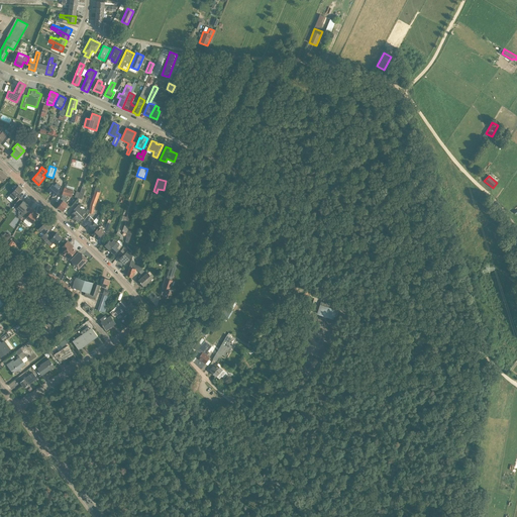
[(62,187),(58,184),(55,186),(54,185),(48,189),(50,191),(49,192),(50,193),(50,192),(55,196),(60,191),(59,190),(62,187)]
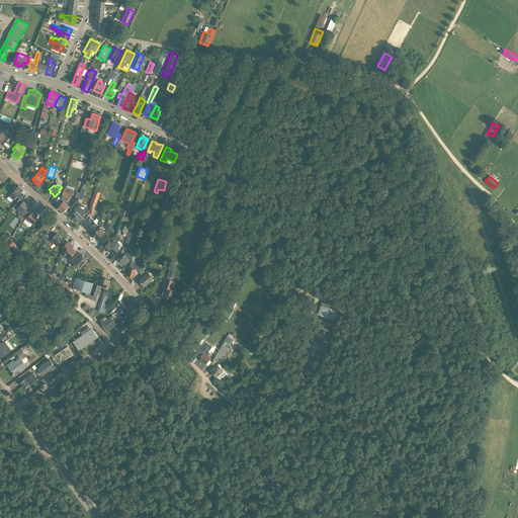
[(72,197),(74,191),(75,188),(66,185),(65,188),(63,195),(72,197)]
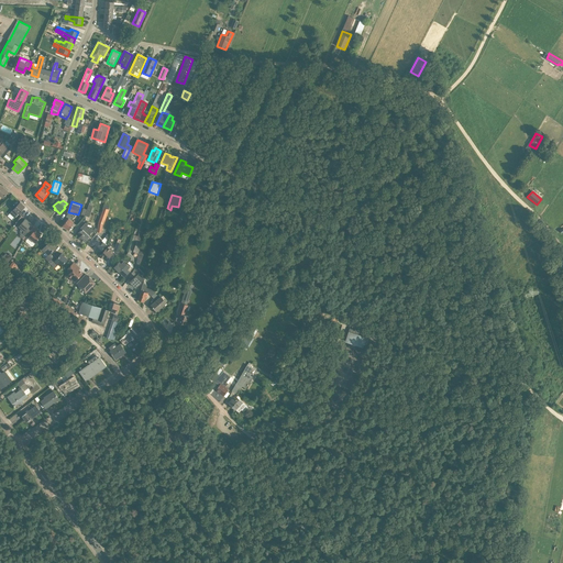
[(19,214),(25,207),(20,202),(10,213),(14,218),(13,219),(15,222),(18,223),(23,218),(19,214)]
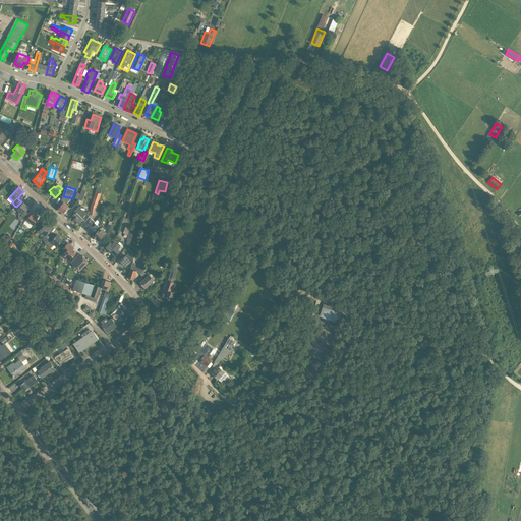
[(94,215),(95,208),(101,190),(98,189),(97,192),(91,207),(91,212),(90,215),(94,215)]
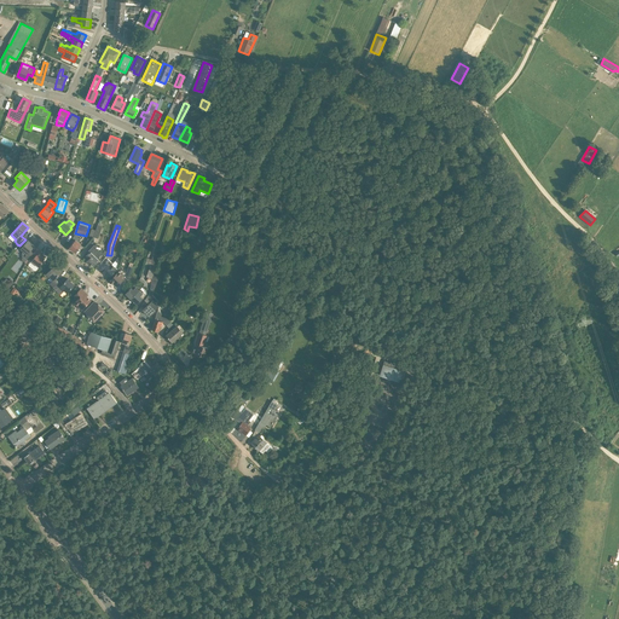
[(178,247),(183,231),(178,230),(173,244),(178,247)]
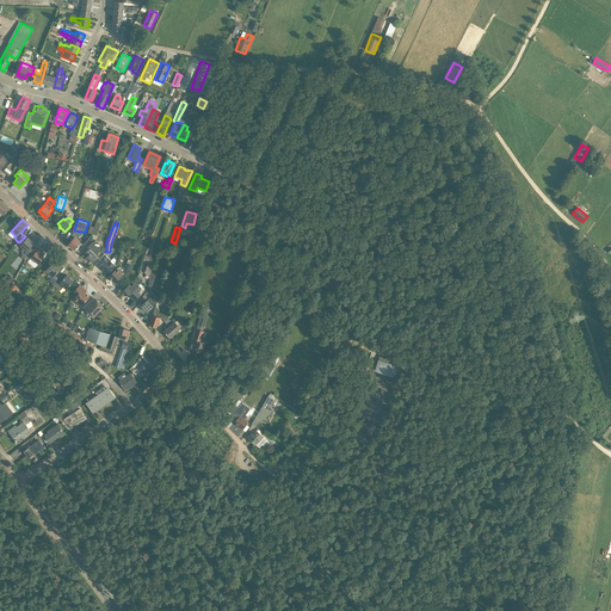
[(74,250),(80,242),(78,239),(81,235),(76,232),(73,235),(75,238),(68,245),(74,250)]
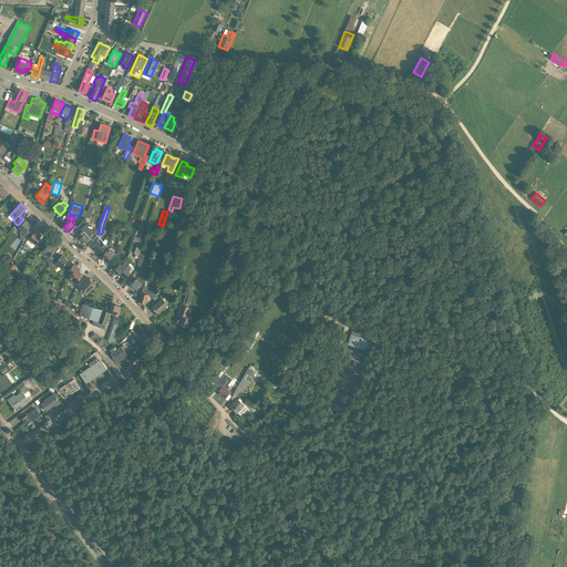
[(29,228),(31,225),(26,220),(19,228),(22,230),(20,233),(20,238),(23,240),(26,238),(28,235),(31,230),(29,228)]
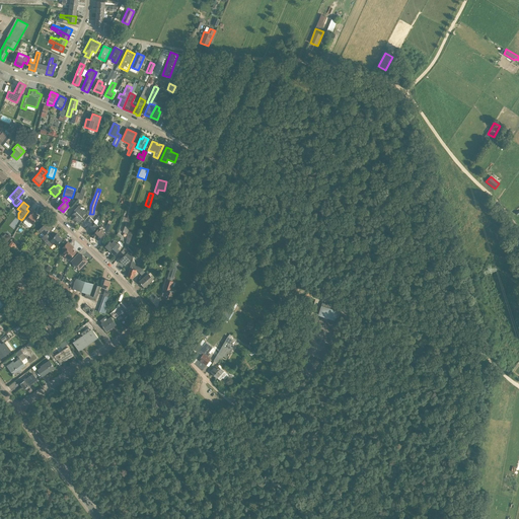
[(85,215),(87,208),(79,206),(74,211),(75,211),(72,215),(74,218),(72,219),(75,221),(78,223),(79,223),(83,219),(83,218),(83,214),(85,215)]
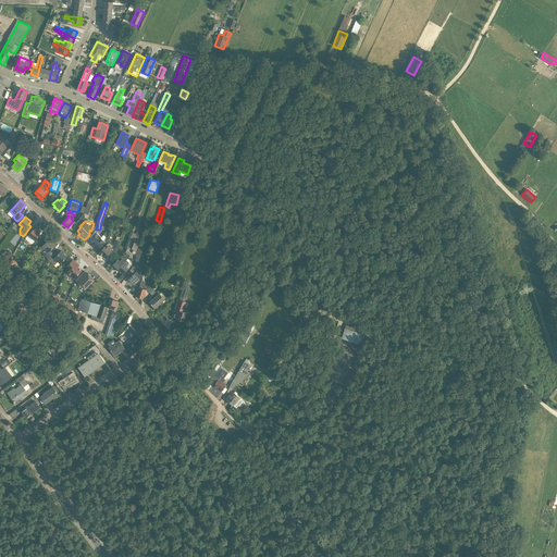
[(39,229),(33,224),(32,226),(31,226),(27,231),(29,233),(28,235),(26,238),(26,239),(32,244),(38,237),(37,236),(40,233),(37,231),(39,229)]
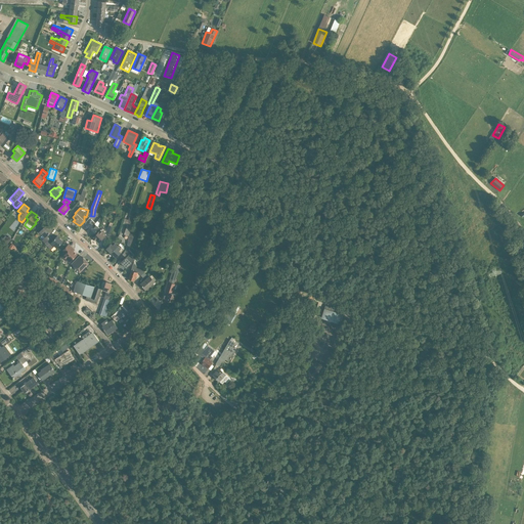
[(130,230),(132,224),(134,217),(130,215),(128,220),(125,218),(123,224),(127,225),(124,234),(128,236),(128,235),(130,230)]
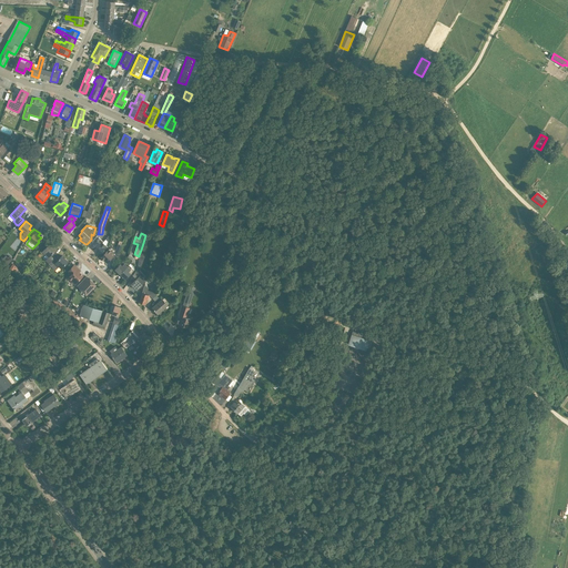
[(98,243),(93,249),(100,255),(105,250),(103,249),(105,246),(102,243),(103,242),(100,239),(97,242),(98,243)]
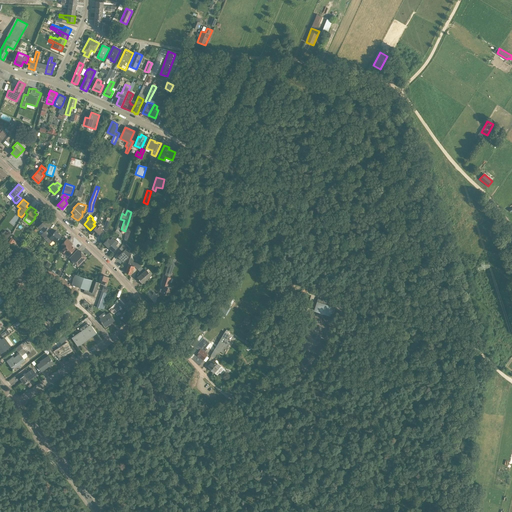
[(51,224),(46,219),(38,227),(44,232),(41,235),(44,238),(49,233),(48,232),(51,229),(49,227),(51,224)]
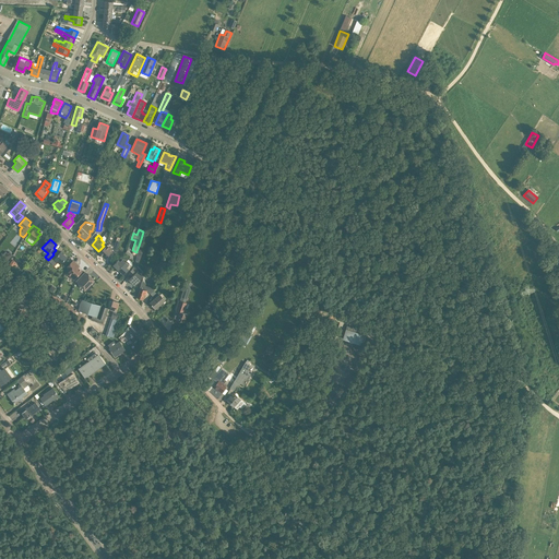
[(115,256),(120,242),(116,240),(114,246),(110,242),(107,246),(99,253),(105,259),(111,252),(115,256)]
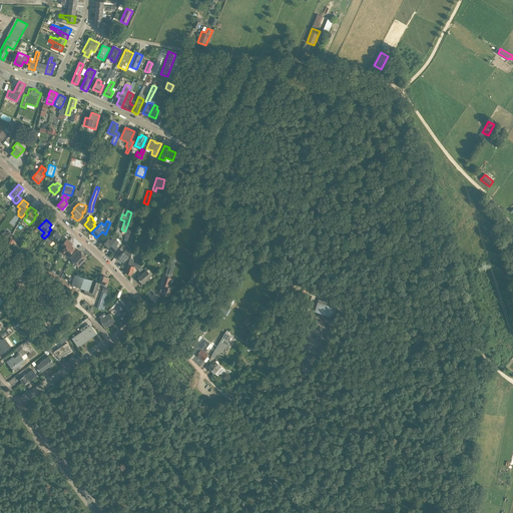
[(130,232),(129,231),(125,230),(125,231),(126,231),(124,239),(122,245),(117,253),(120,255),(125,246),(130,232)]
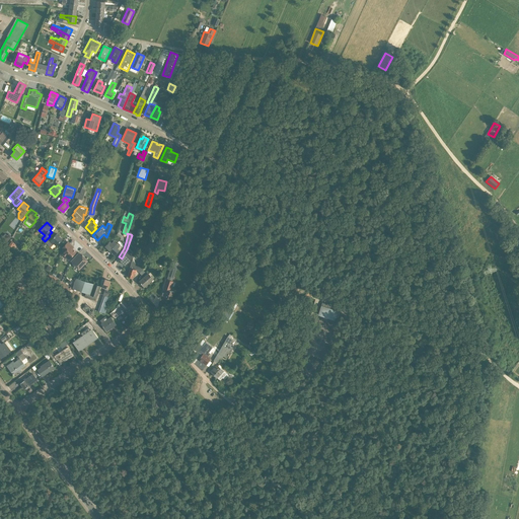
[(56,245),(62,239),(57,234),(53,238),(50,236),(45,241),(44,241),(50,247),(54,243),(56,245)]
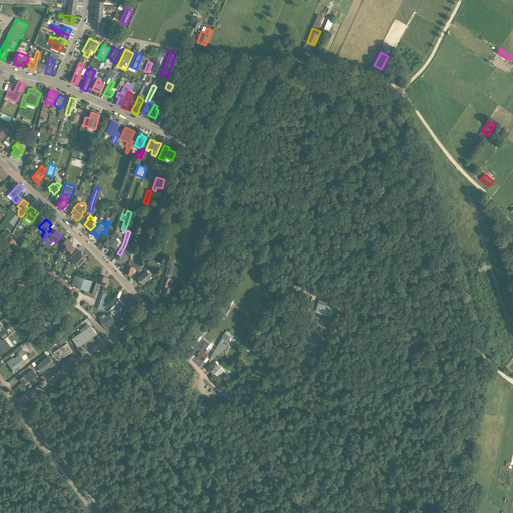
[(108,247),(115,240),(113,238),(114,237),(111,235),(104,243),(108,247)]
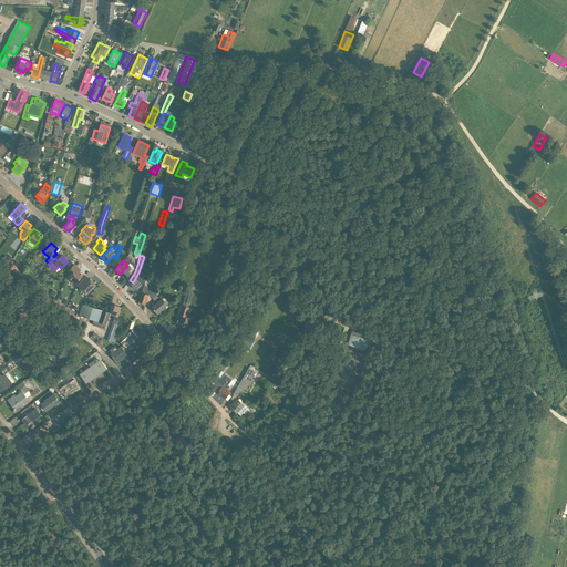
[(74,284),(82,276),(78,270),(79,269),(74,265),(70,270),(68,272),(71,276),(68,278),(74,284)]
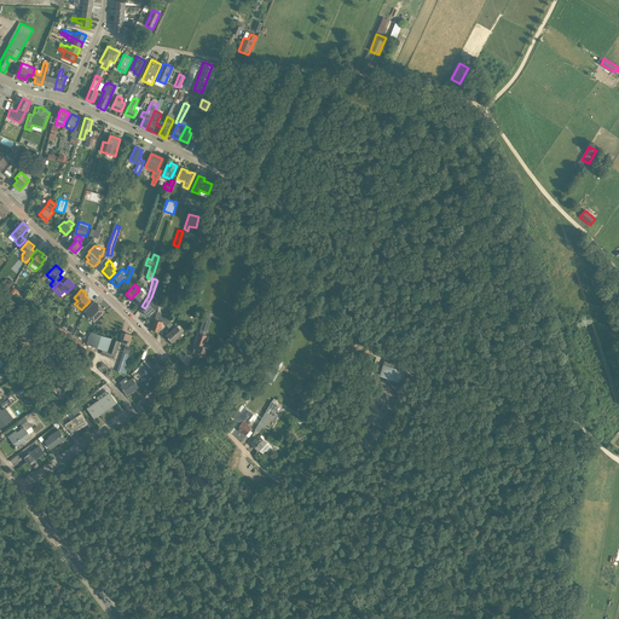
[(137,305),(145,295),(143,293),(142,293),(139,290),(131,299),(137,305)]
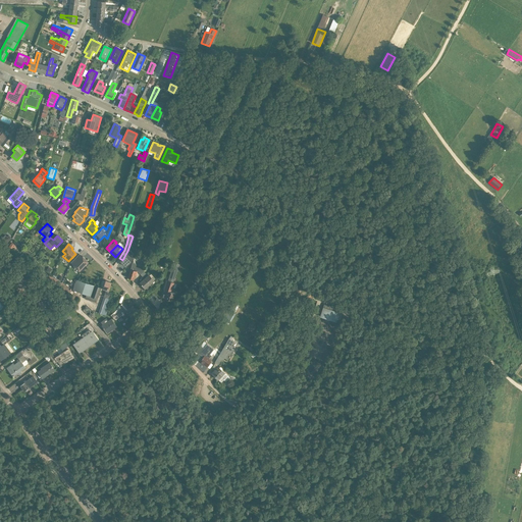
[(134,259),(128,254),(120,262),(125,267),(134,259)]
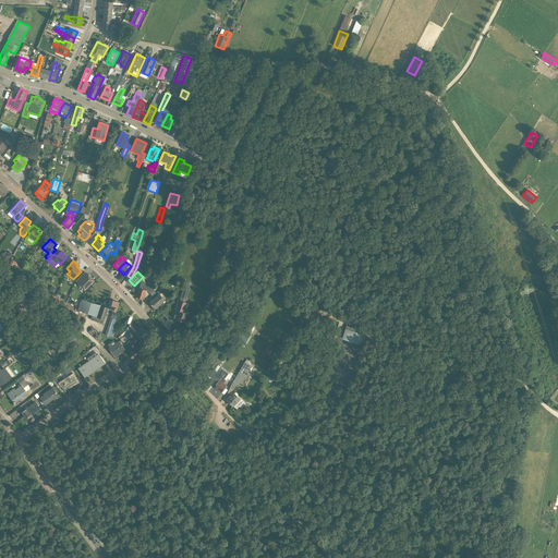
[(85,290),(94,280),(87,274),(85,277),(83,274),(76,281),(85,290)]
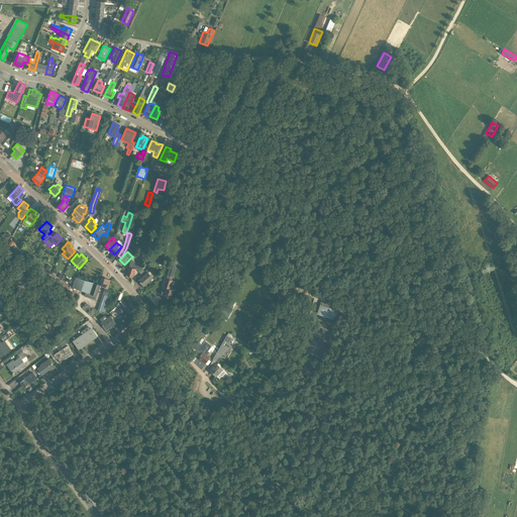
[(171,276),(176,262),(172,260),(168,275),(171,276)]
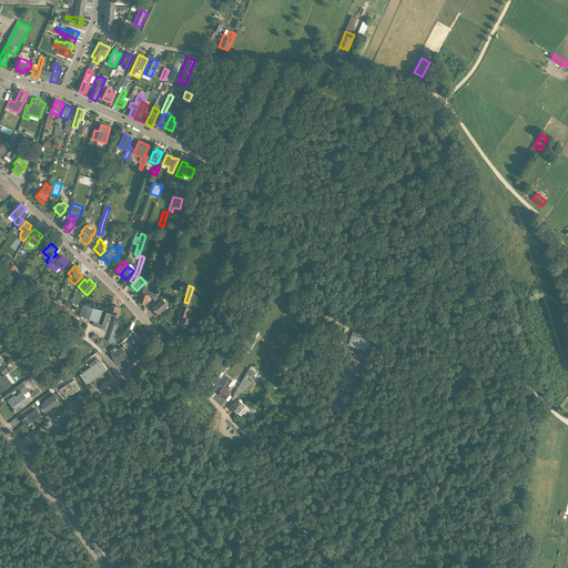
[(149,300),(151,293),(146,292),(145,294),(142,294),(139,302),(145,304),(148,300),(149,300)]
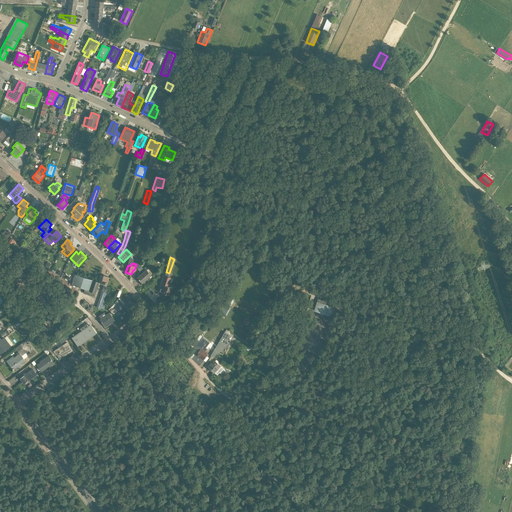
[(26,275),(31,268),(29,267),(28,268),(25,265),(21,271),(26,275)]
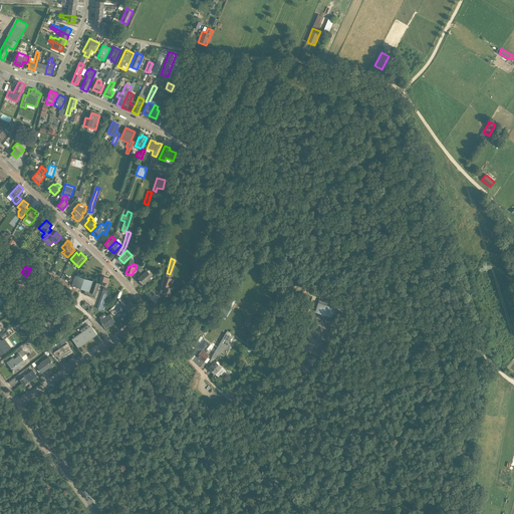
[(150,274),(147,271),(143,266),(139,270),(141,273),(142,272),(144,274),(138,279),(143,284),(148,279),(146,277),(150,274)]
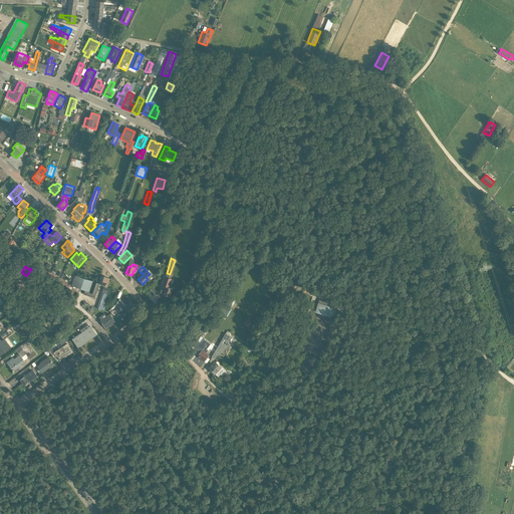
[(168,287),(171,277),(165,275),(159,293),(169,296),(170,295),(172,289),(168,287)]
